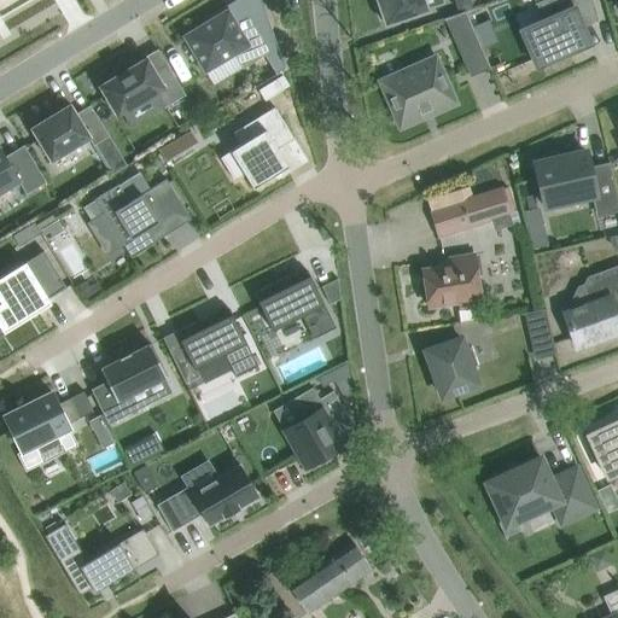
[(379,0),(380,3),(377,4),(382,19),(386,18),(388,23),(426,9),(423,0),(379,0)]
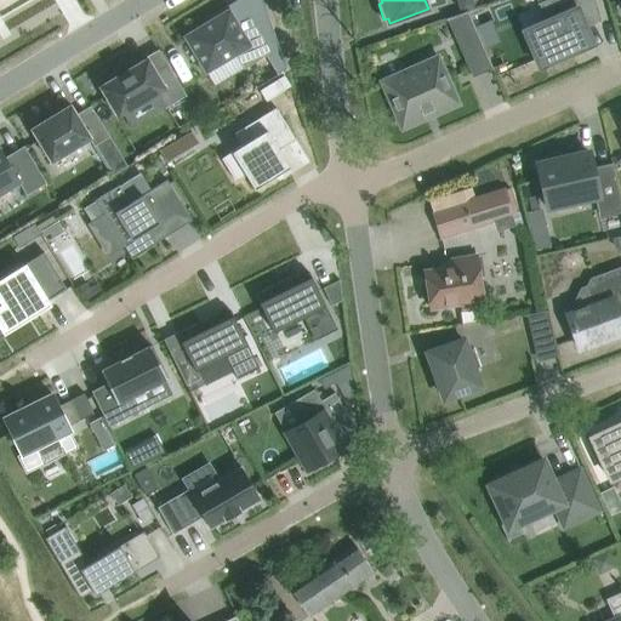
[(473,0),(456,0),(461,13),(477,7),(473,0)]
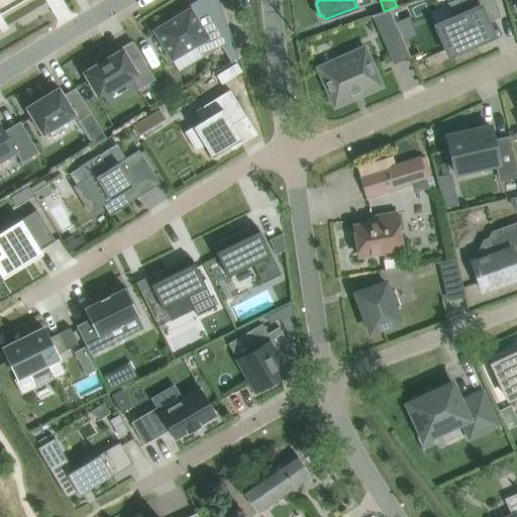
[(435,22),(441,36),(450,56),(478,43),(491,37),(494,36),(493,33),(488,22),(487,21),(488,21),(499,16),(500,18),(501,18),(495,0),(446,0),(447,1),(448,2),(450,1),(456,14),(435,22)]
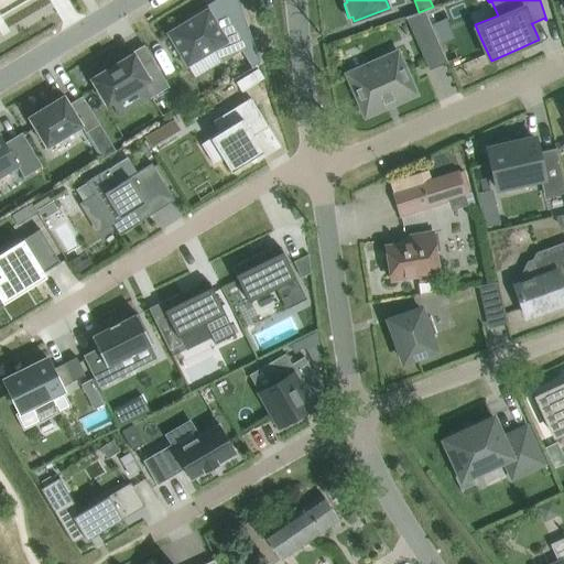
[(169,33),(188,65),(214,50),(221,63),(249,46),(228,12),(215,20),(208,9),(169,33)]
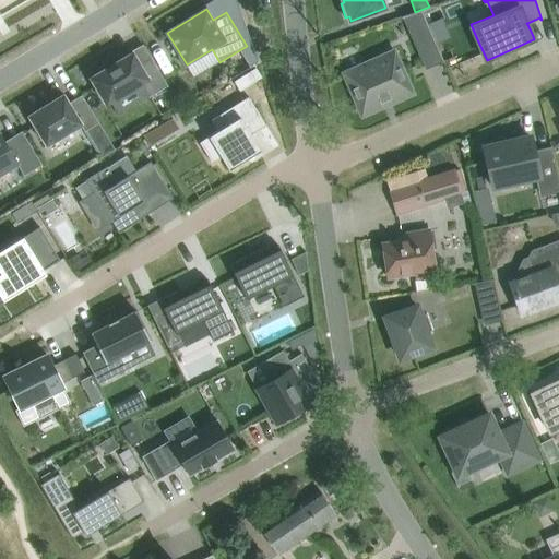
[(421,10),(403,16),(426,69),(443,61),(421,10)]
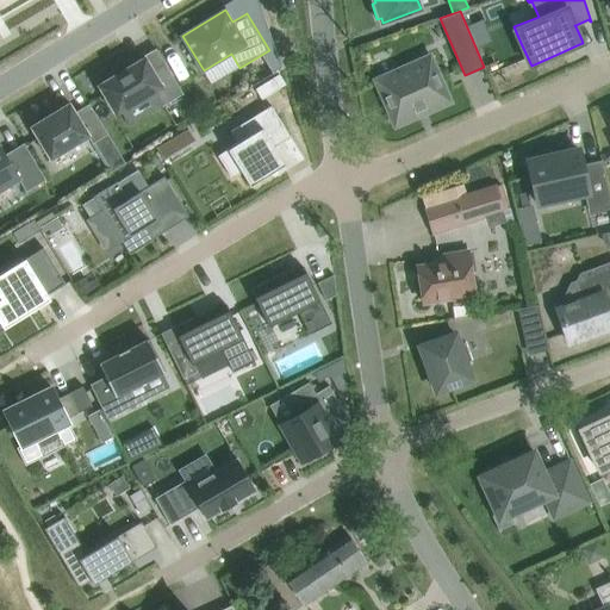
[(162,86),(145,57),(117,74),(116,70),(101,79),(104,82),(99,85),(117,113),(162,86)]
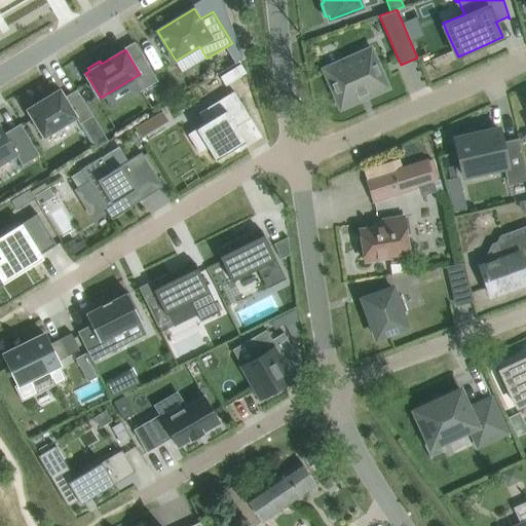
[(371,49),(326,69),(334,89),(336,104),(340,103),(342,107),(387,87),(371,49)]
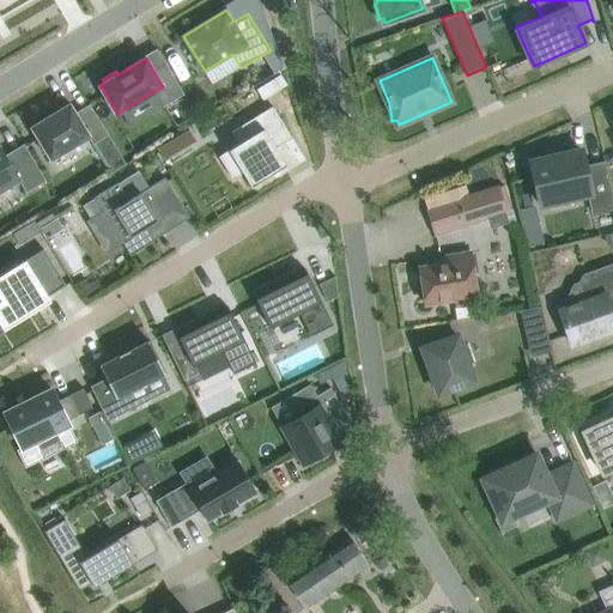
[(256,90),(262,101),(279,90),(272,79),(256,90)]
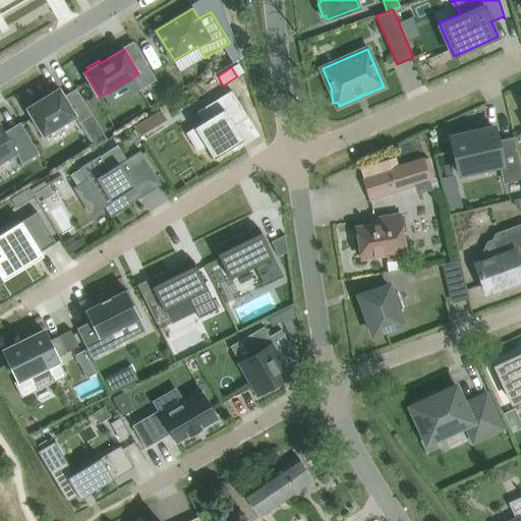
[(64,96),(59,88),(26,108),(44,136),(75,117),(78,123),(93,115),(76,89),(64,96)]
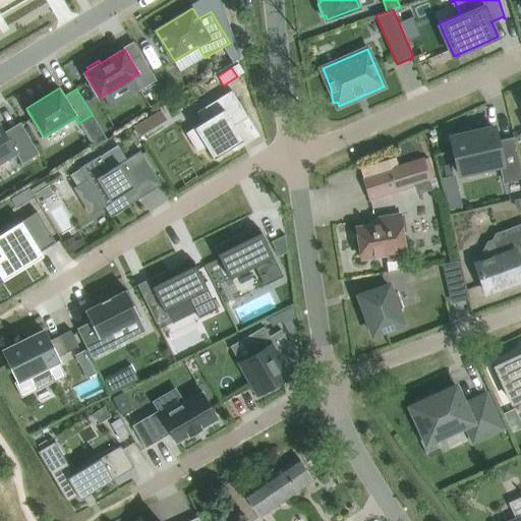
[(248,117),(232,91),(206,107),(212,117),(186,132),(198,152),(207,147),(215,159),(243,140),(234,125),(248,117)]
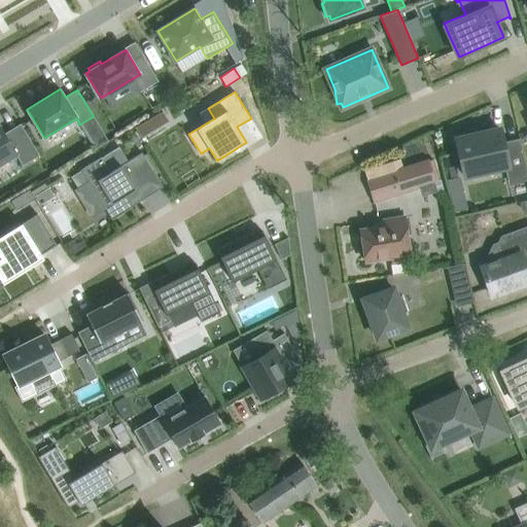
[(0,125),(0,164),(16,154),(23,166),(40,155),(21,124),(5,133),(0,125)]
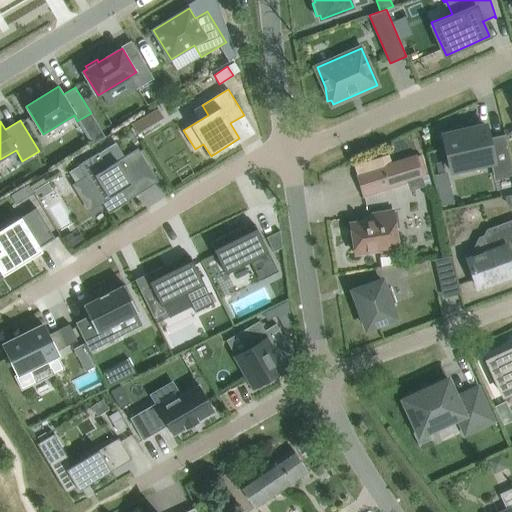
[(138,134),(143,130),(137,121),(132,124),(138,134)]
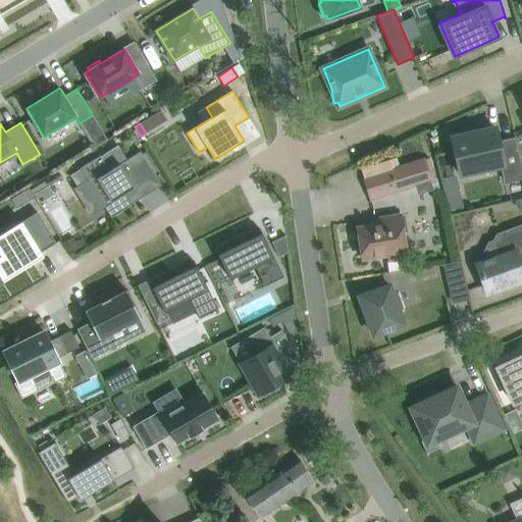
[(496,127),(452,138),(461,174),(503,165),(507,180),(521,176),(521,164),(516,140),(500,144),(496,127)]
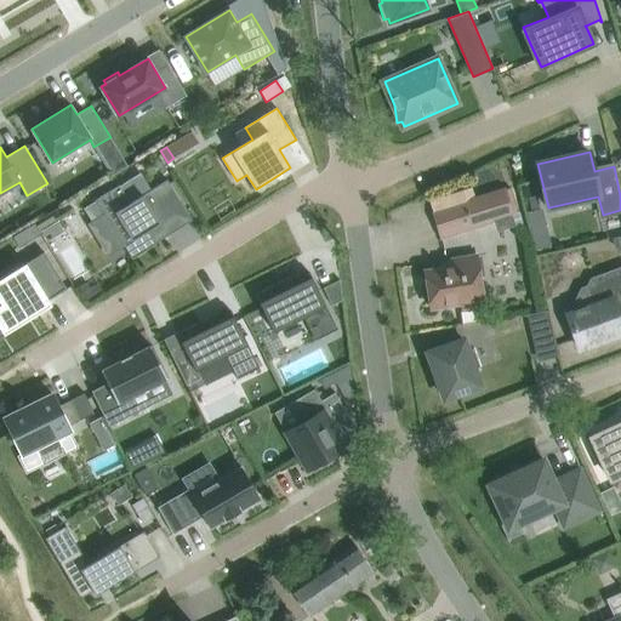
[(129,165),(121,154),(106,164),(113,175),(129,165)]
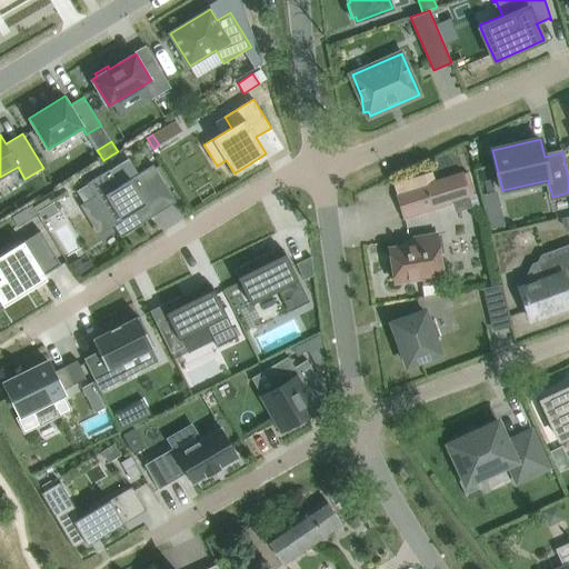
[(110,169),(88,182),(122,237),(143,223),(136,211),(148,203),(131,178),(120,186),(110,169)]
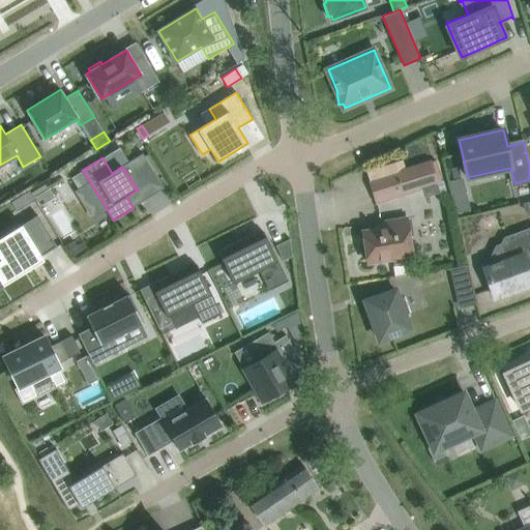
[(366,171),(370,180),(369,181),(376,202),(439,182),(432,159),(405,168),(403,159),(366,171)]
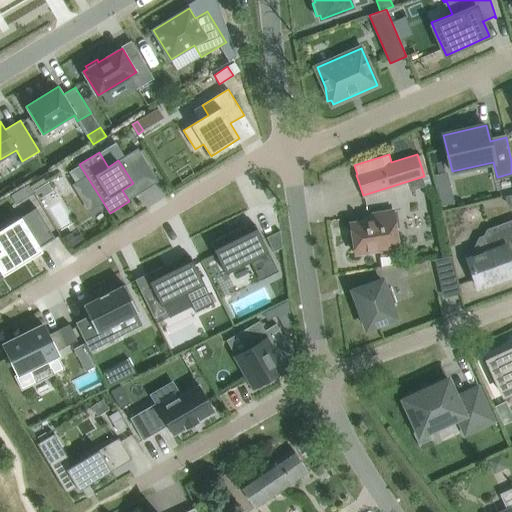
[(445,172),(443,161),(436,162),(438,173),(445,172)]
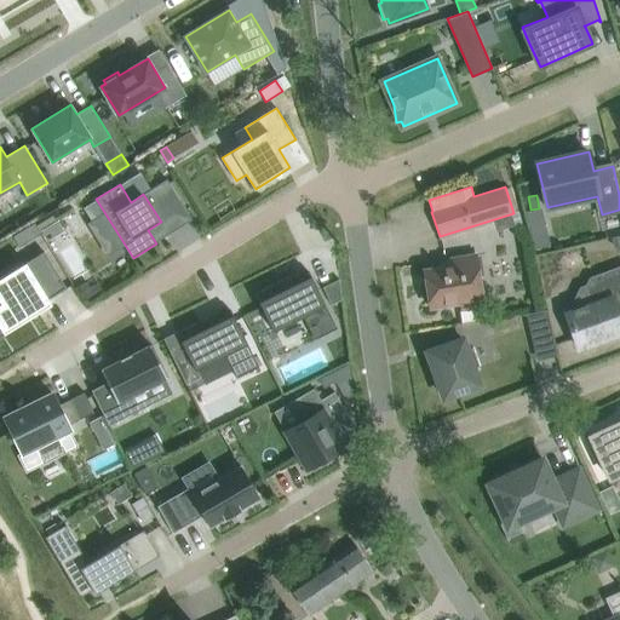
[(58,220),(49,227),(42,230),(49,241),(55,236),(64,230),(58,220)]
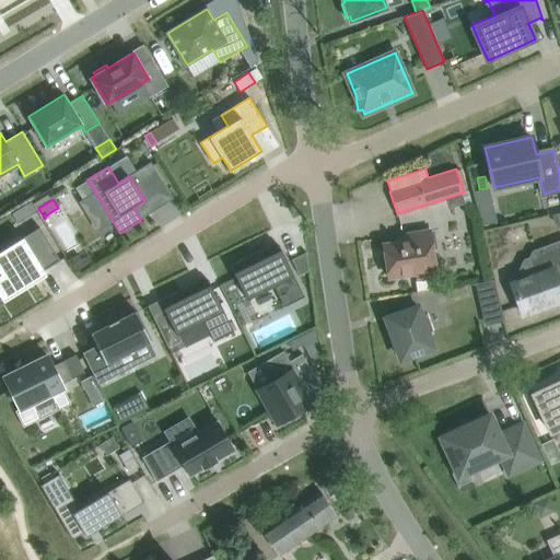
[(492,202),(478,206),(483,225),(498,222),(492,202)]
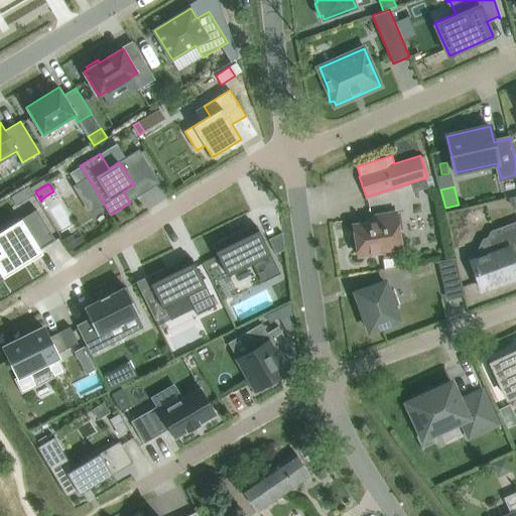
[(17,205),(25,200),(19,190),(11,197),(17,205)]
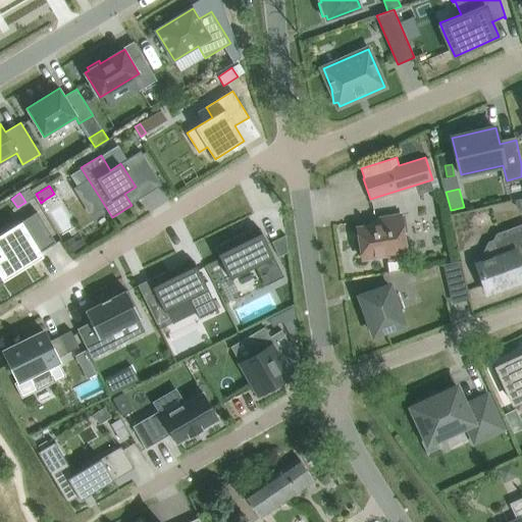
[(0,254),(0,274),(3,280),(33,262),(31,258),(56,242),(38,210),(0,232),(0,253),(1,254),(0,254)]
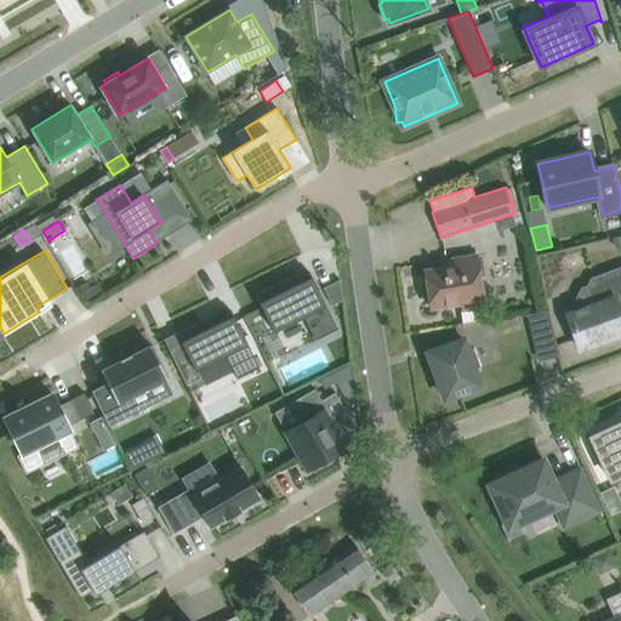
[(431,307),(455,303),(462,302),(463,309),(485,306),(477,255),(444,261),(445,268),(425,271),(431,307)]
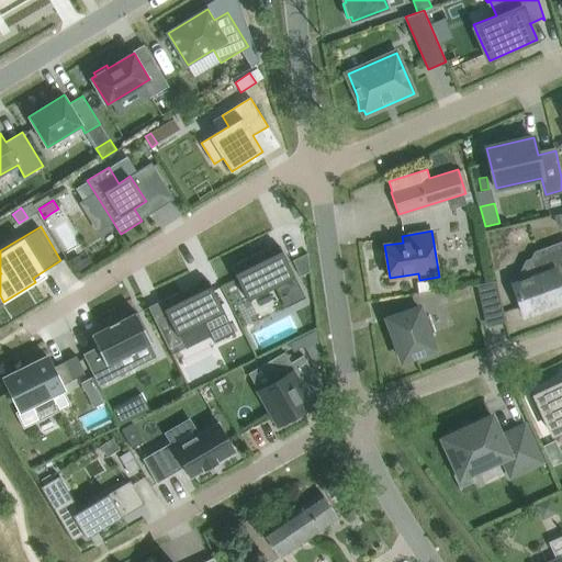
[(561,243),(537,253),(535,257),(525,260),(516,279),(517,282),(514,283),(525,315),(559,303),(553,287),(561,282),(561,243)]
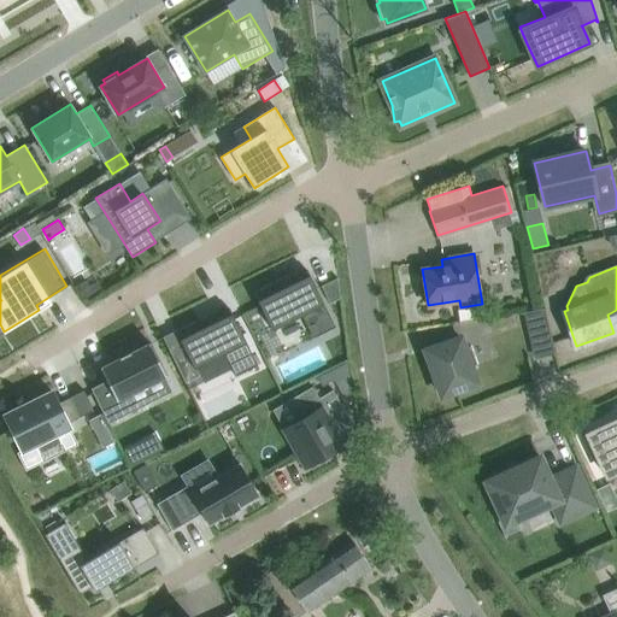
[(276,281),(254,292),(272,330),(303,315),(313,338),(335,327),(307,270),(277,286),(276,281)]
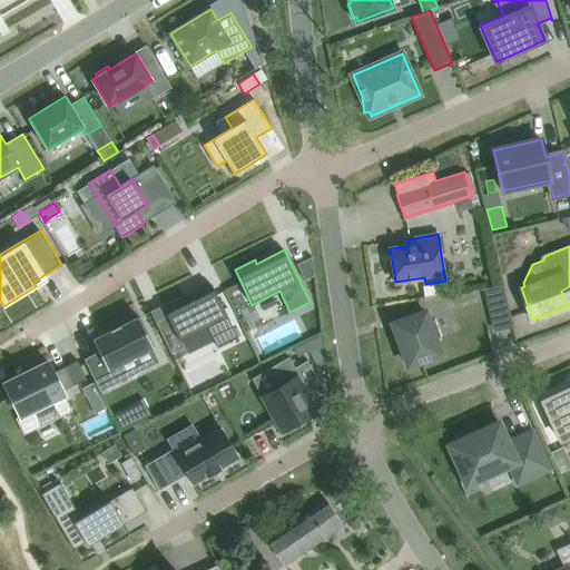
[(312,256),(297,264),(305,279),(315,275),(312,256)]
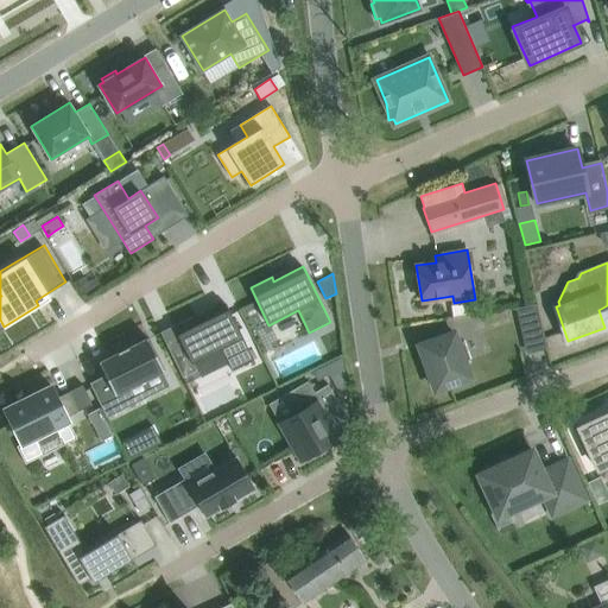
[(513,308),(513,309),(519,308),(529,349),(545,346),(545,349),(546,349),(537,303),(513,308)]
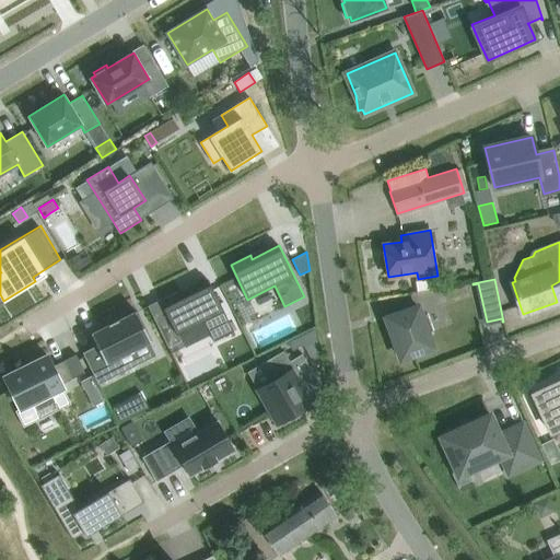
[(179,290),(160,300),(177,335),(203,321),(214,341),(234,331),(209,280),(182,294),(179,290)]
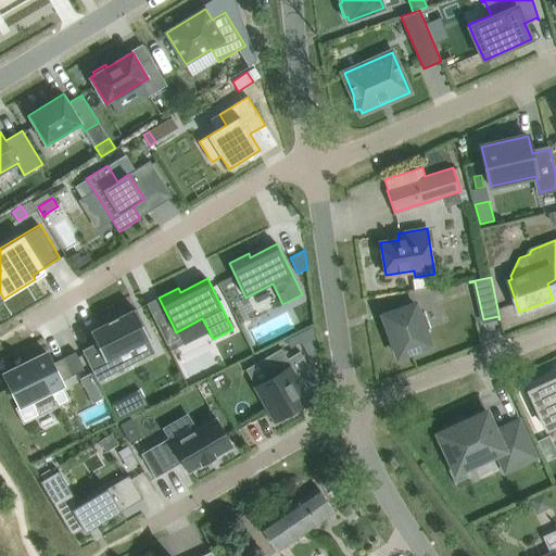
[(415,303),(383,315),(399,356),(430,344),(425,330),(431,328),(425,311),(418,313),(415,303)]
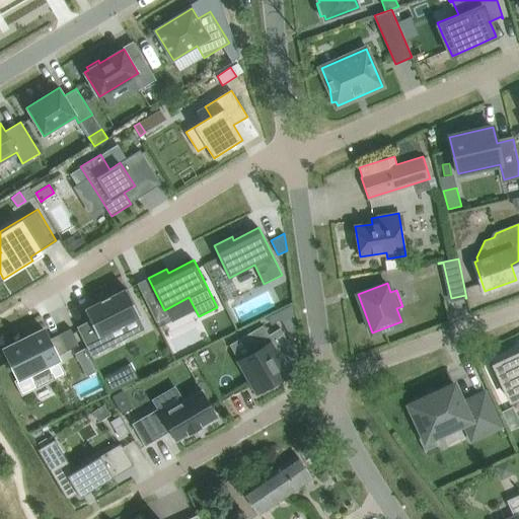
[(92,357),(118,344),(110,330),(139,316),(139,317),(140,316),(128,287),(125,289),(109,296),(101,300),(101,301),(86,308),(84,308),(90,319),(77,326),(92,357)]
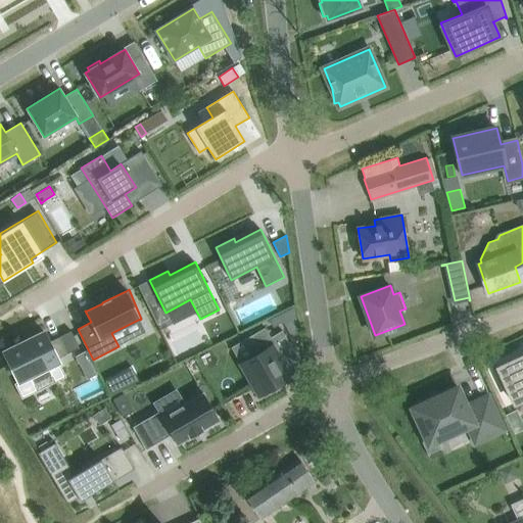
[(279,315),(283,322),(291,336),(298,332),(295,306),(279,315)]
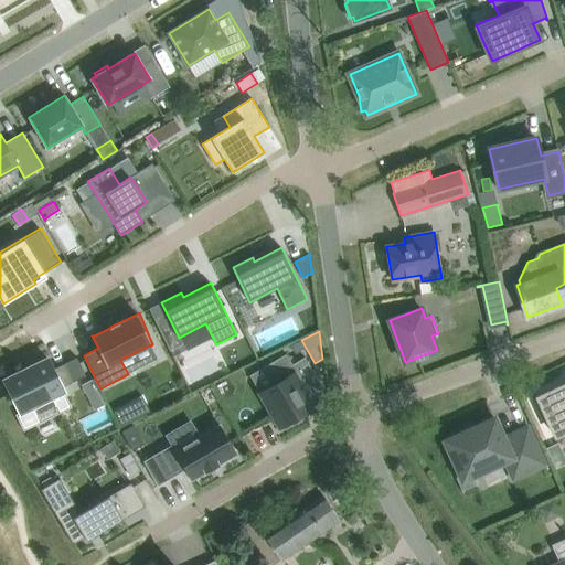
[(187,350),(183,343),(171,350),(173,355),(187,350)]
